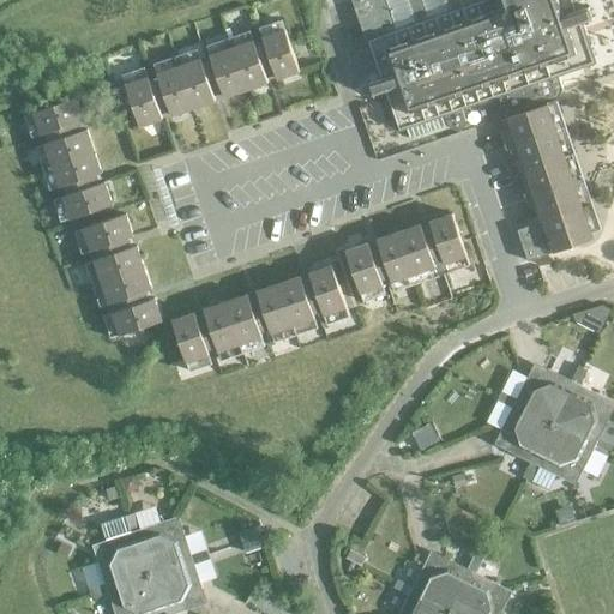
[(405,127),(409,139),(447,126),(457,132),(463,120),(459,109),(476,103),(477,104),(480,103),(480,102),(499,95),(504,109),(513,114),(555,98),(560,89),(555,76),(563,73),(563,74),(566,73),(567,72),(584,66),(590,55),(579,24),(591,19),(587,7),(575,11),(571,0),(354,0),(351,4),(378,79),(366,83),(371,95),(383,91),(393,124),(403,128),(405,127)]
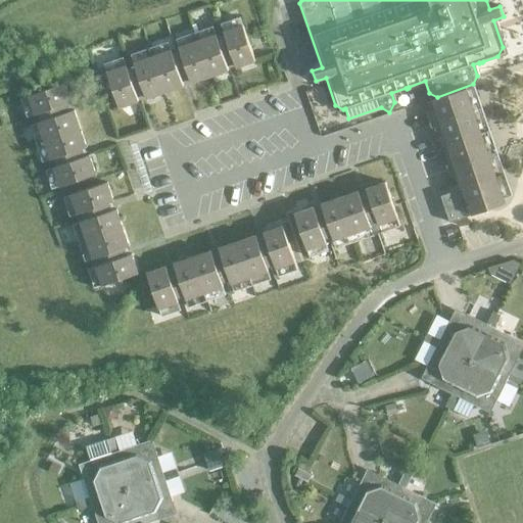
[(219,38),(223,51),(228,49),(234,67),(252,61),(241,26),(222,32),(223,36),(219,38)]
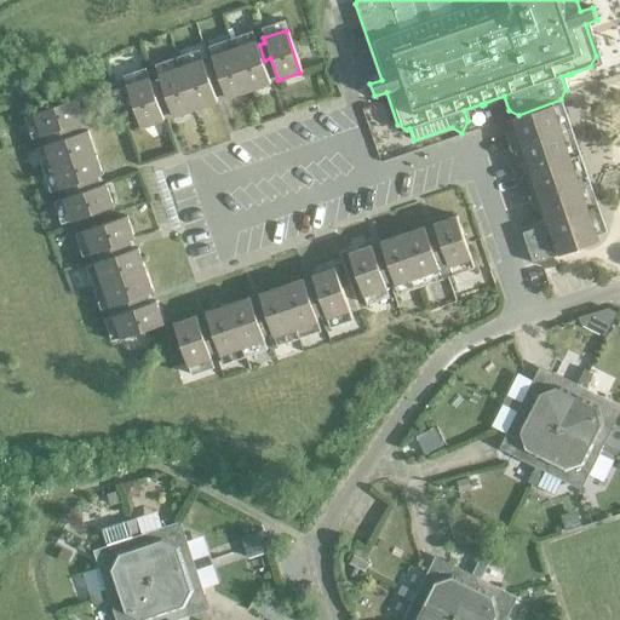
[(264,61),(259,45),(254,46),(253,41),(231,50),(246,91),(268,84),(260,62),(264,61)]
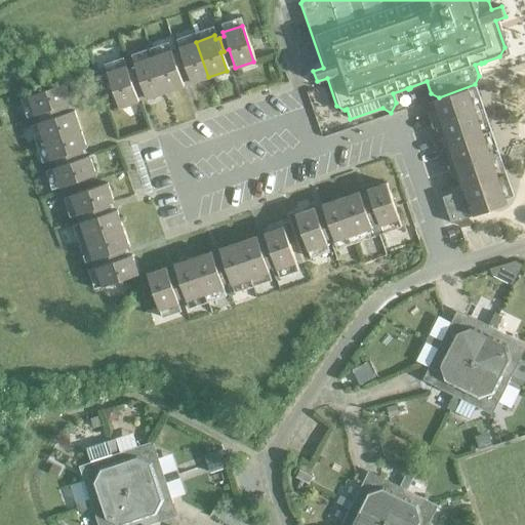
[(178,52),(174,53),(179,67),(184,66),(190,83),(208,77),(196,42),(177,48),(178,52)]
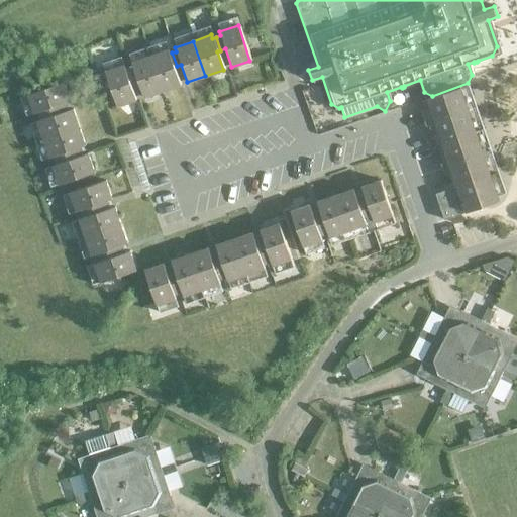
[(167,49),(148,56),(161,91),(179,85),(173,67),(177,66),(172,53),(169,54),(167,49)]
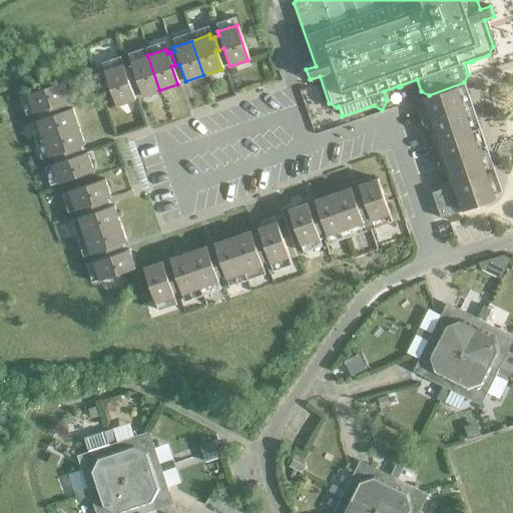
[(159,90),(147,55),(129,61),(130,65),(127,67),(131,80),(135,78),(141,96),(159,90)]
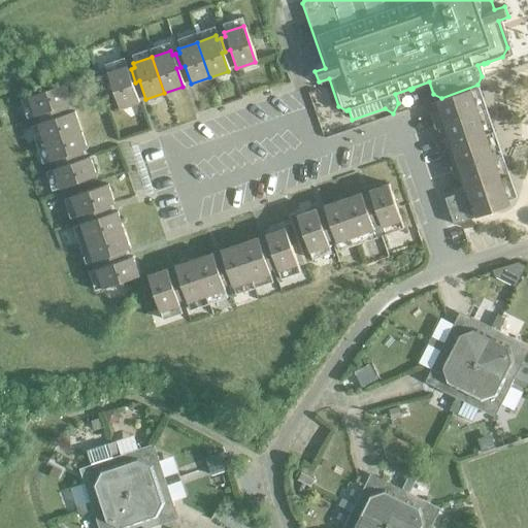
[(135,83),(131,69),(126,70),(125,66),(105,72),(118,109),(137,102),(131,84),(135,83)]
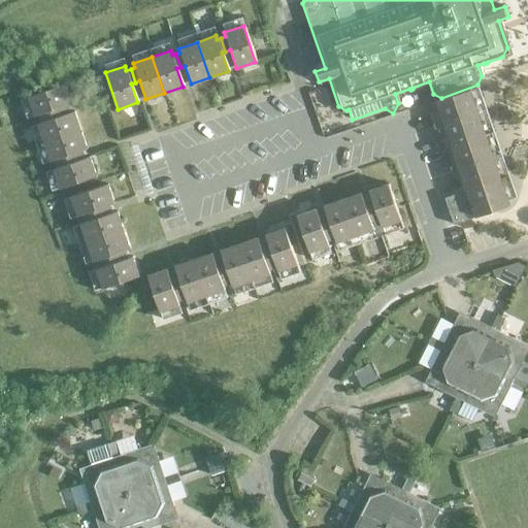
[(39,119),(53,113),(52,109),(70,103),(63,84),(28,96),(34,116),(38,114),(39,119)]
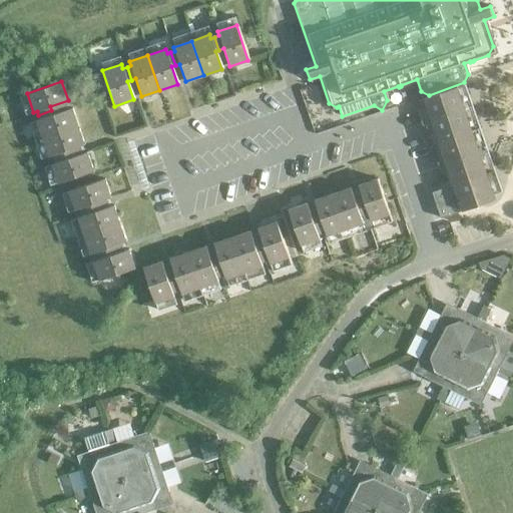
[(426,122),(462,110),(455,88),(418,100),(426,122)]
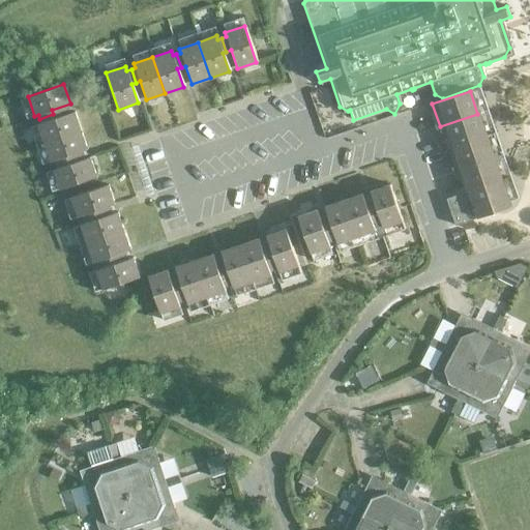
[(53,114),(39,119),(40,122),(37,123),(43,142),(79,130),(72,112),(55,118),(53,114)]
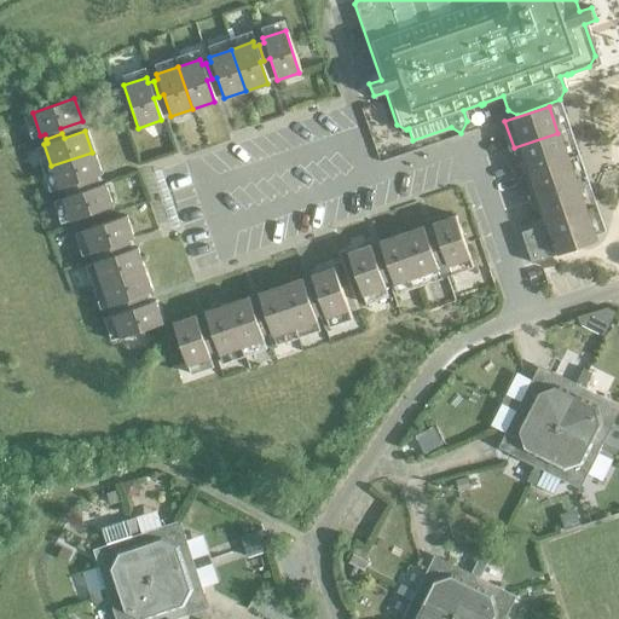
[(557,133),(514,148),(519,163),(513,166),(518,184),(525,181),(522,174),(566,160),(557,133)]
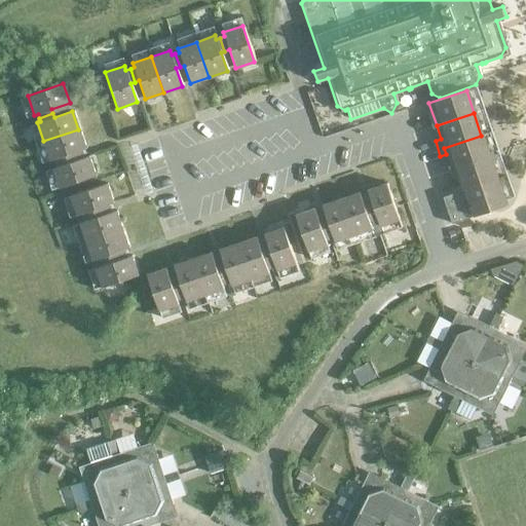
[(85,148),(78,129),(43,141),(49,160),(53,158),(54,162),(68,157),(67,154),(85,148)]
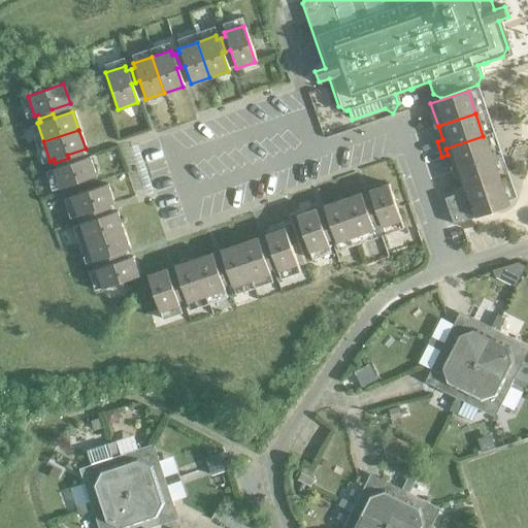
[(446,149),(448,155),(451,164),(444,165),(448,173),(453,172),(453,170),(491,158),(483,136),(446,149)]
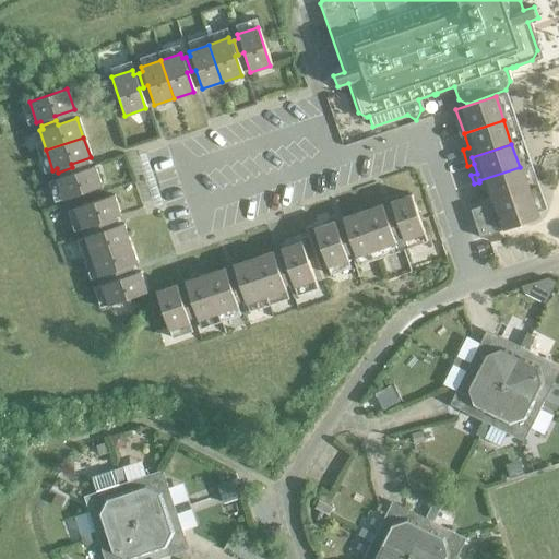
[(72,167),(58,173),(59,177),(56,179),(62,199),(100,186),(94,166),(74,173),(72,167)]
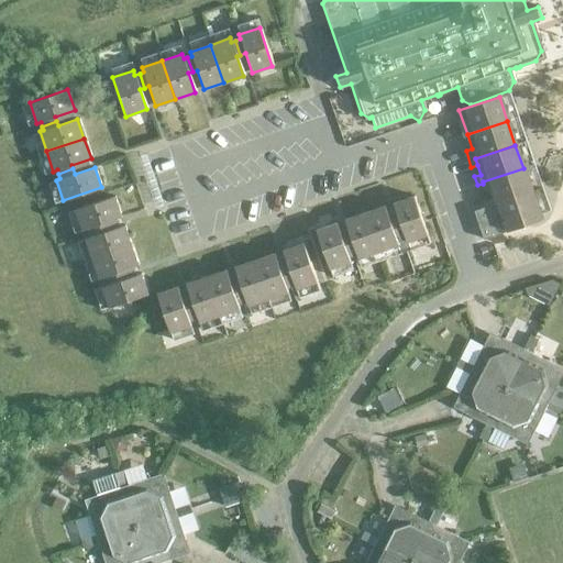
[(531,192),(523,168),(483,181),(483,184),(477,185),(479,192),(486,191),(490,205),(490,206),(531,192)]
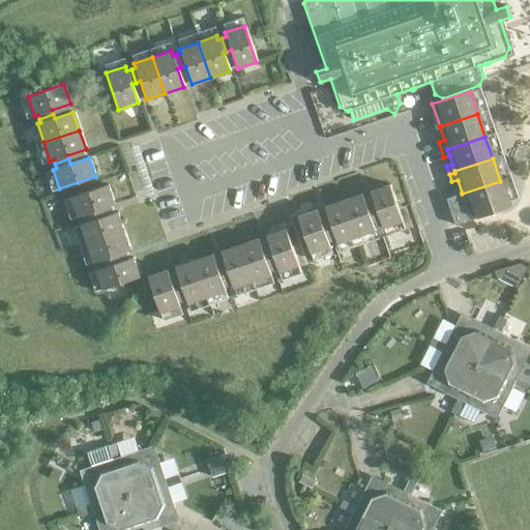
[(508,207),(500,181),(462,194),(462,193),(444,199),(453,226),(505,208),(508,207)]
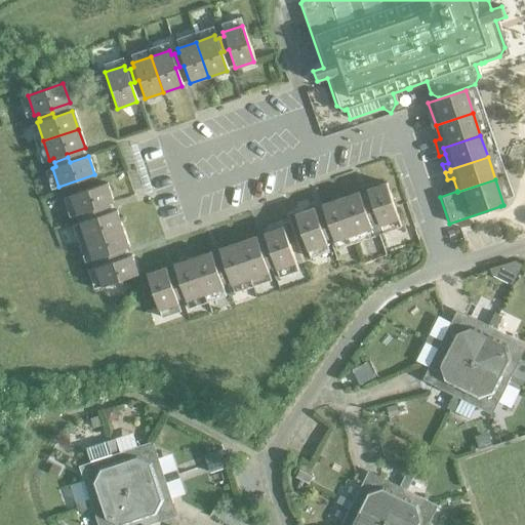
[(82,216),(94,212),(93,208),(111,202),(105,183),(70,195),(76,214),(80,212),(82,216)]
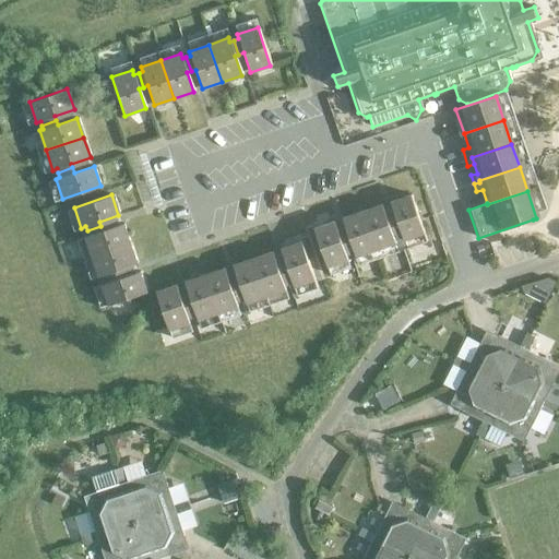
[(392,224),(396,238),(402,237),(403,240),(423,234),(409,195),(390,202),(396,222),(392,224)]
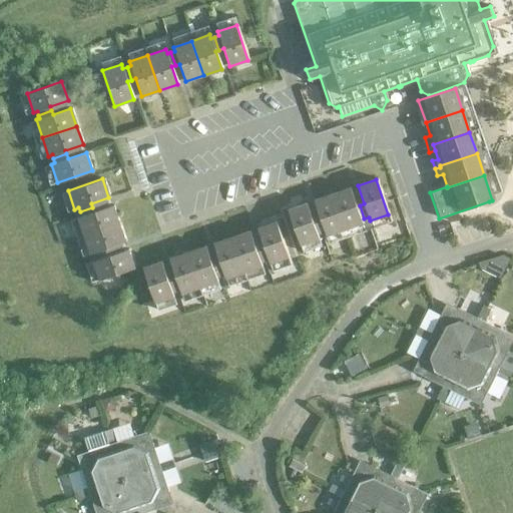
[(350,188),(332,194),(344,229),(362,223),(361,219),(364,218),(360,205),(356,206),(350,188)]
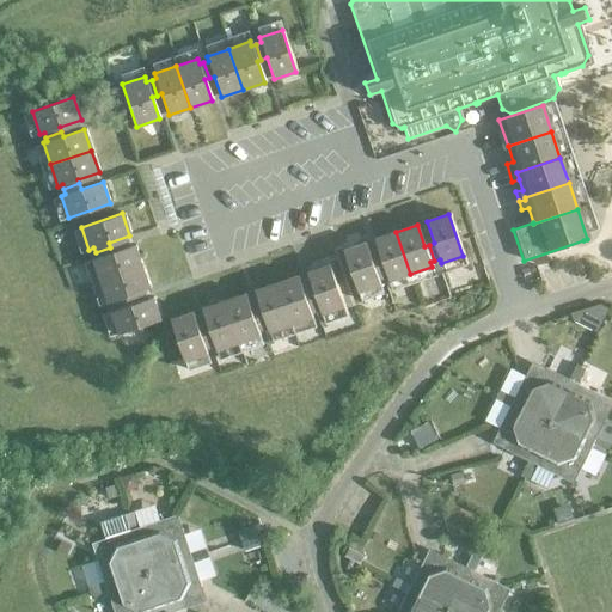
[(410,274),(396,232),(374,239),(381,262),(377,263),(383,279),(387,277),(389,281),(410,274)]
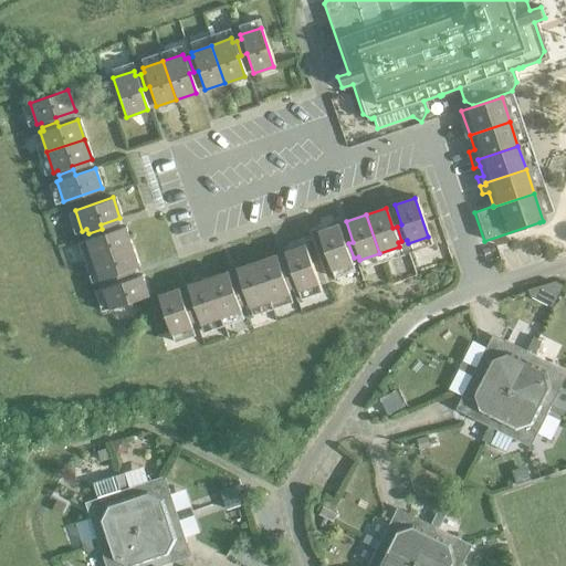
[(354,258),(348,243),(344,244),(337,224),(316,232),(329,271),(350,263),(349,259),(354,258)]
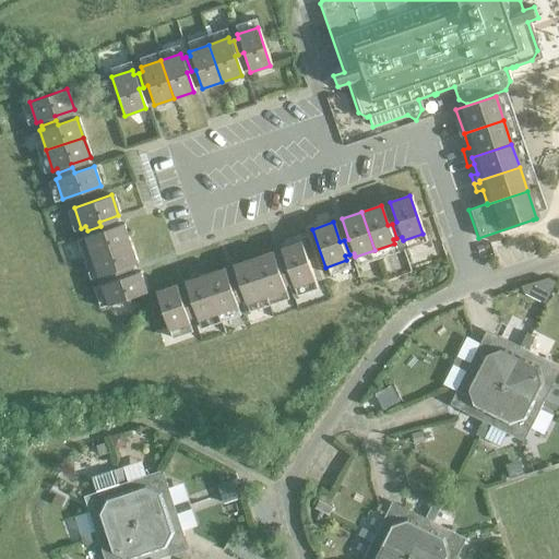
[(100,226),(87,230),(88,235),(84,236),(91,257),(128,244),(121,224),(103,230),(100,226)]
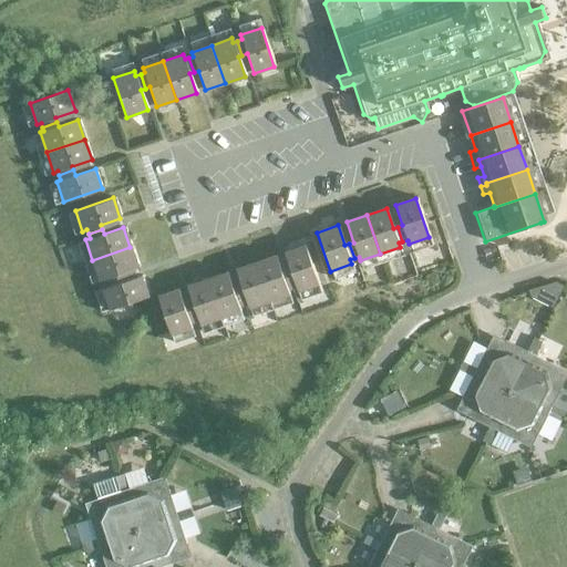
[(286,274),(291,288),(296,287),(297,290),(318,284),(305,245),(284,253),(290,272),(286,274)]
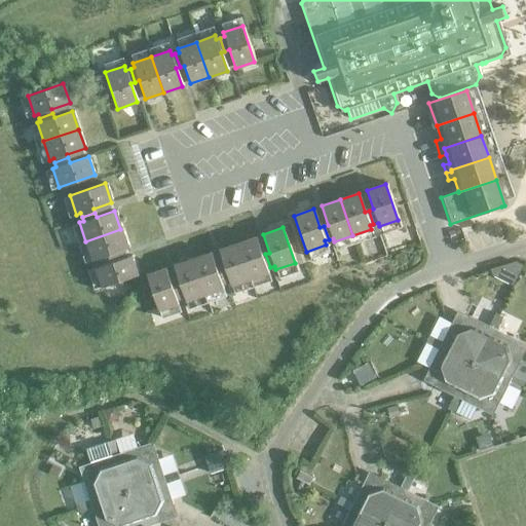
[(120,229),(85,241),(92,260),(97,258),(98,262),(111,258),(109,254),(127,248),(120,229)]
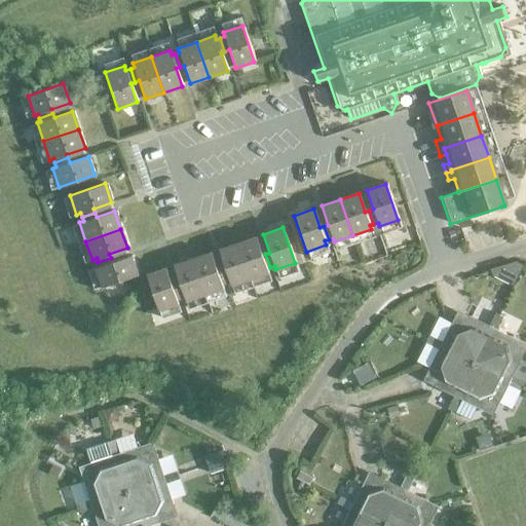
[(255,237),(236,243),(249,278),(267,272),(266,268),(270,267),(265,254),(261,256),(255,237)]
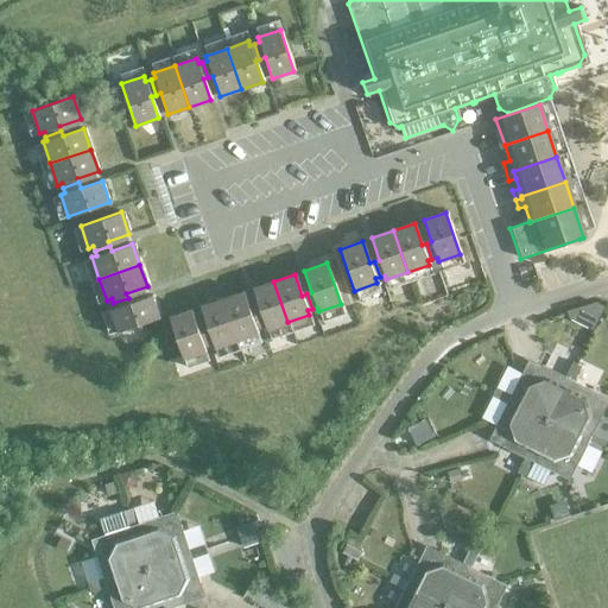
[(287,322),(273,282),(252,289),(259,310),(255,311),(260,327),(265,325),(266,329),(287,322)]
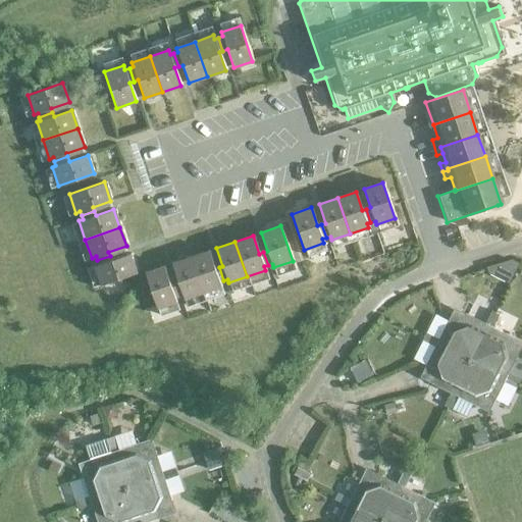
[(223,280),(219,267),(214,269),(207,251),(190,256),(202,292),(220,285),(219,281),(223,280)]
